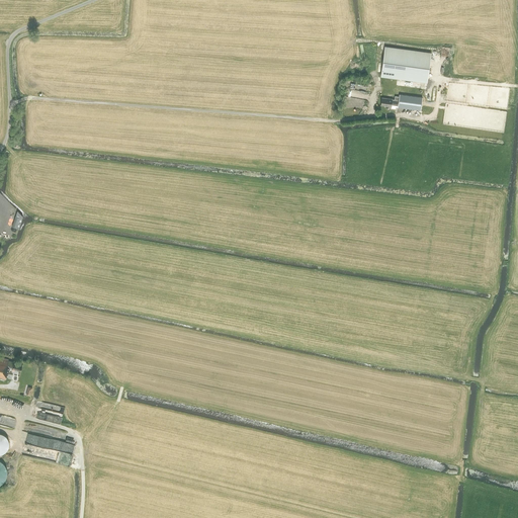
[(428,83),(432,52),(385,46),(380,76),(400,79),(418,81),(428,83)]
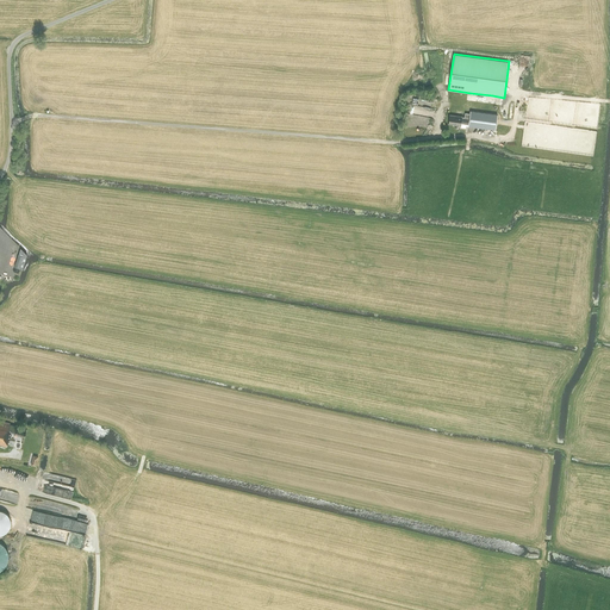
[(490,112),(492,95),(471,93),(470,101),(466,101),(465,116),(462,116),(462,118),(449,116),(448,122),(466,125),(466,126),(489,130),(491,112),(490,112)]
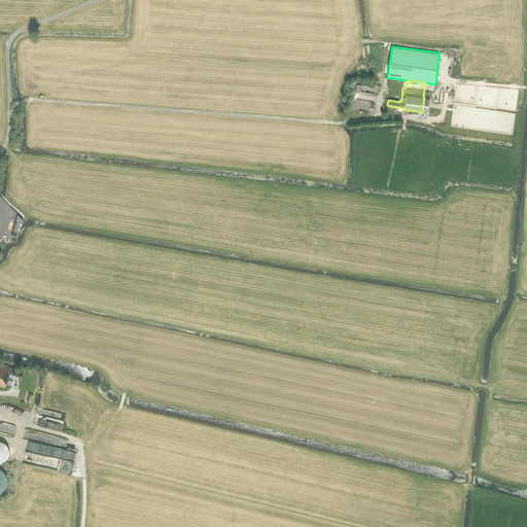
[(24,220),(18,215),(16,220),(12,231),(16,232),(19,225),(22,226),(24,220)]
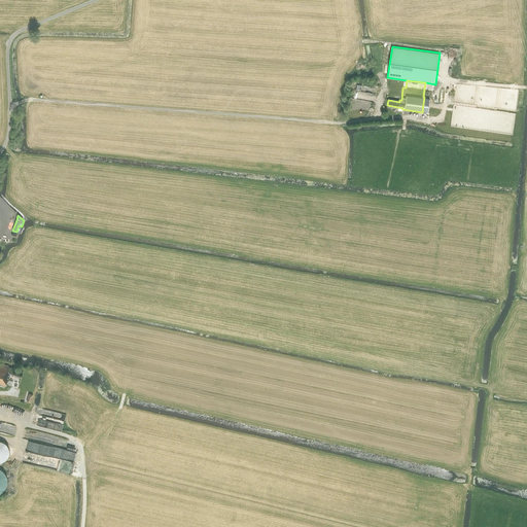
[(22,378),(23,372),(8,367),(8,366),(0,363),(0,384),(6,386),(7,381),(8,381),(10,375),(13,375),(12,376),(22,378)]
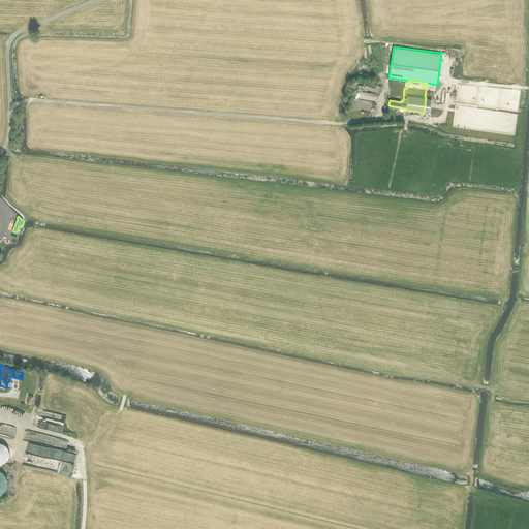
[(39,419),(38,427),(63,432),(64,425),(65,425),(67,415),(39,409),(36,419),(39,419)]
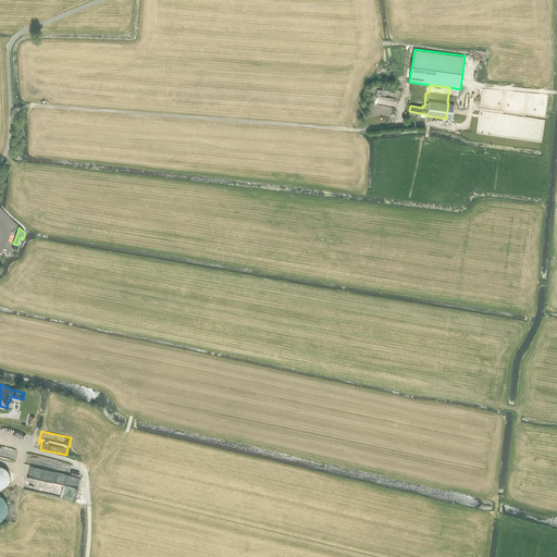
[(82,479),(82,478),(48,469),(48,459),(28,455),(26,462),(36,465),(36,469),(40,469),(45,470),(42,477),(50,479),(44,479),(28,475),(25,486),(54,494),(54,490),(58,490),(61,491),(64,491),(64,492),(64,495),(56,496),(76,500),(82,479)]
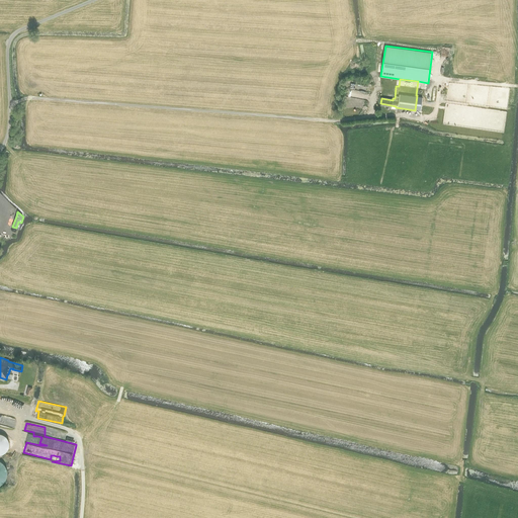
[(0,454),(2,454),(3,453),(5,453),(6,452),(6,451),(7,451),(8,449),(8,448),(9,446),(9,445),(9,443),(9,442),(9,441),(9,440),(8,439),(7,438),(7,437),(6,436),(5,435),(3,434),(2,434),(0,433),(0,454)]
